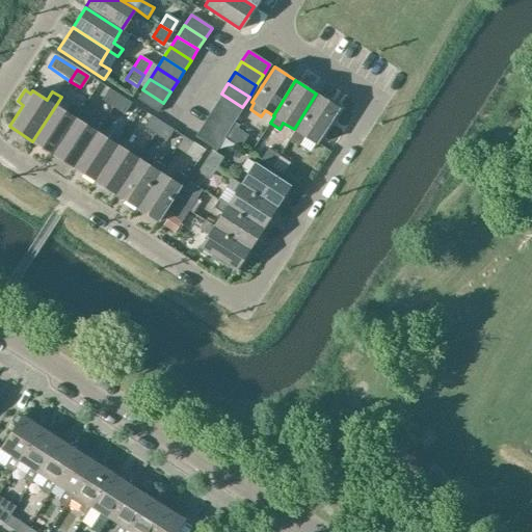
[(101,101),(112,108),(120,97),(108,89),(101,101)]
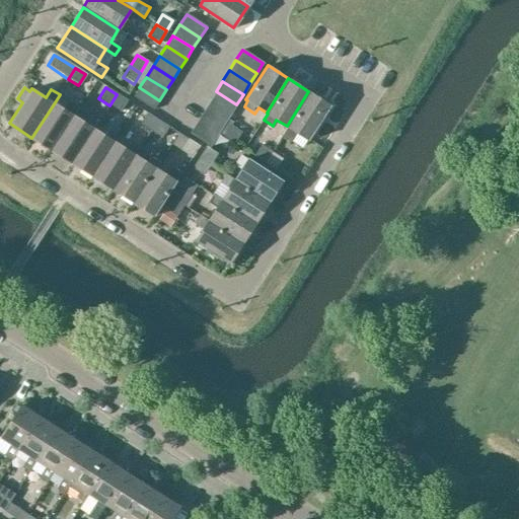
[(159,100),(139,87),(133,97),(153,109),(159,100)]
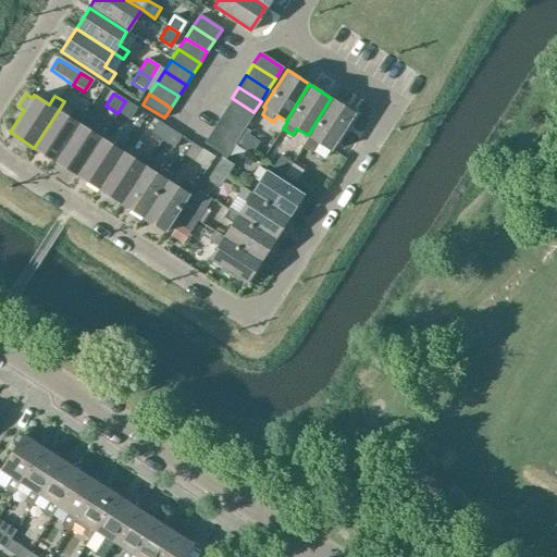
[(224,109),(246,123),(254,112),(232,98),(224,109)]
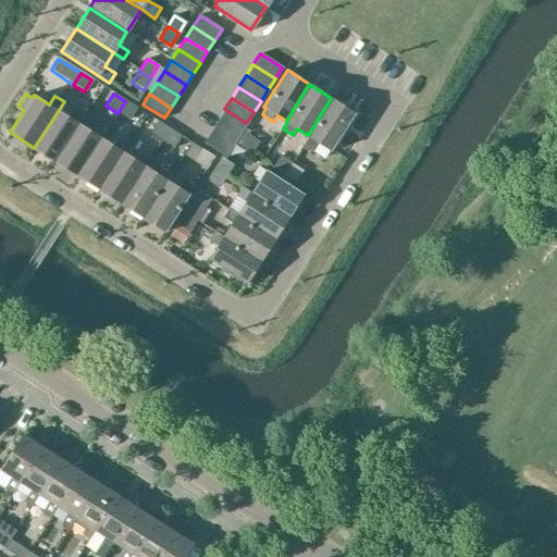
[(309,136),(302,146),(313,152),(319,143),(331,150),(355,112),(331,98),(308,135),(309,136)]
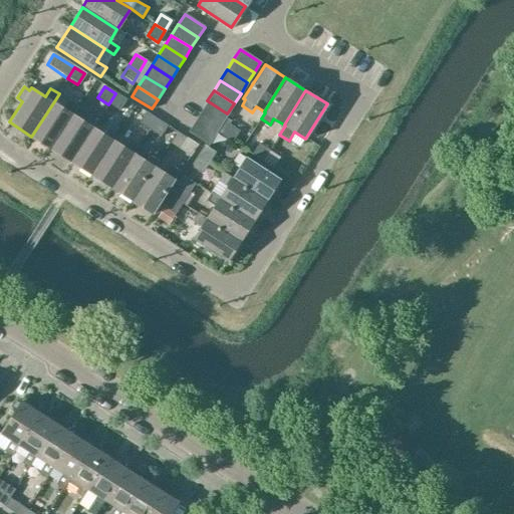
[(115,93),(108,104),(119,111),(126,100),(115,93)]
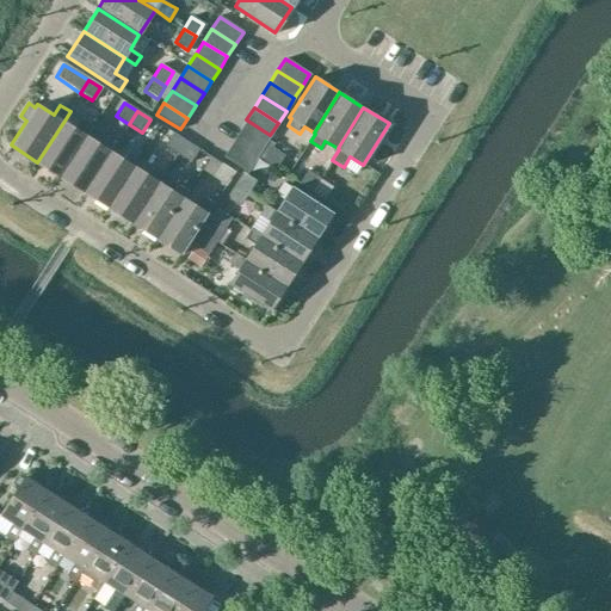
[(65,121),(37,162),(62,178),(88,136),(94,127),(82,118),(75,129),(65,121)]
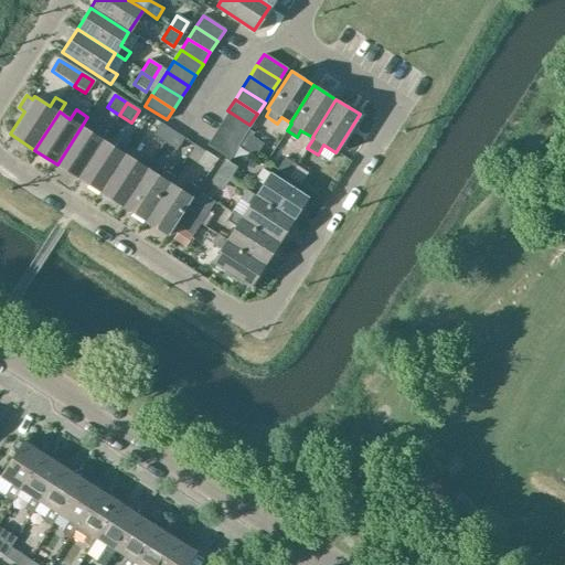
[(227,110),(221,123),(243,136),(247,129),(249,125),(227,110)]
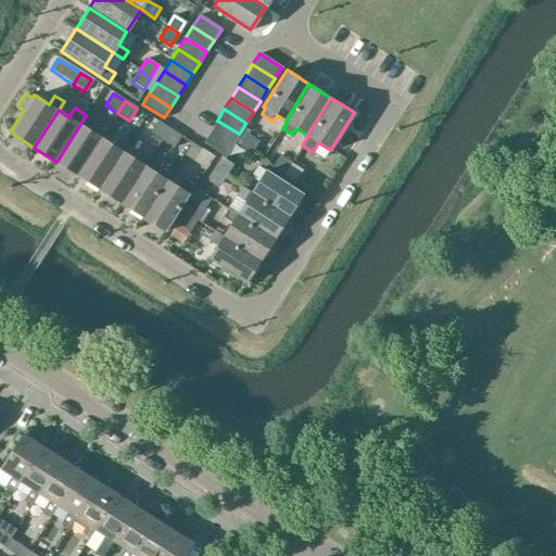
[(217,121),(210,131),(231,146),(234,142),(239,134),(217,121)]
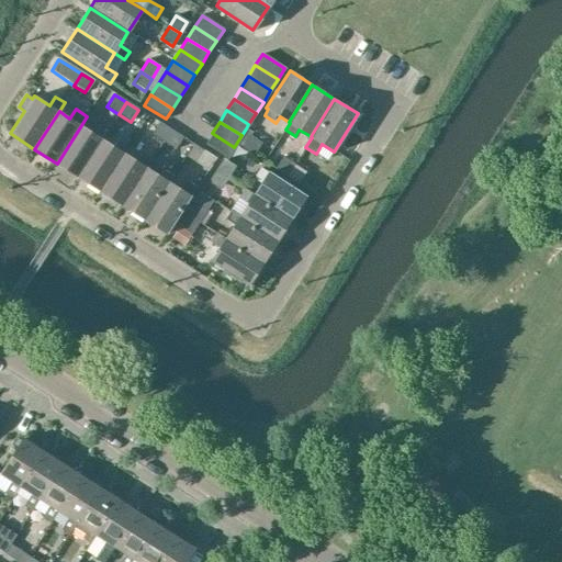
[(153,136),(161,142),(169,131),(159,124),(153,136)]
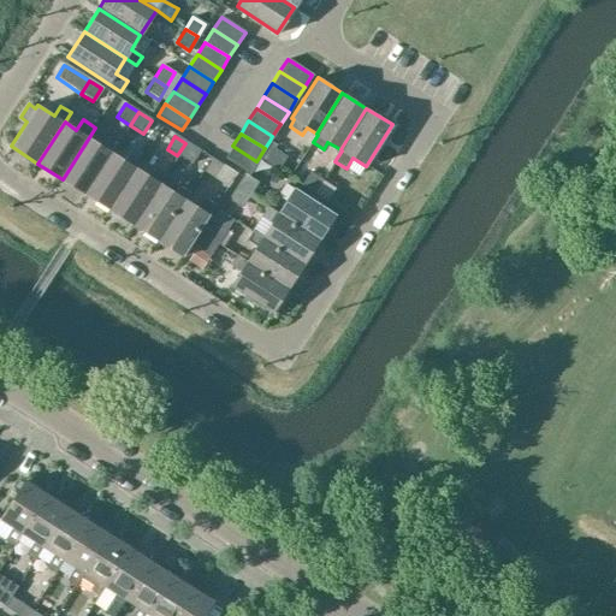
[(86,195),(113,153),(118,147),(107,140),(102,147),(89,137),(63,179),(86,195)]
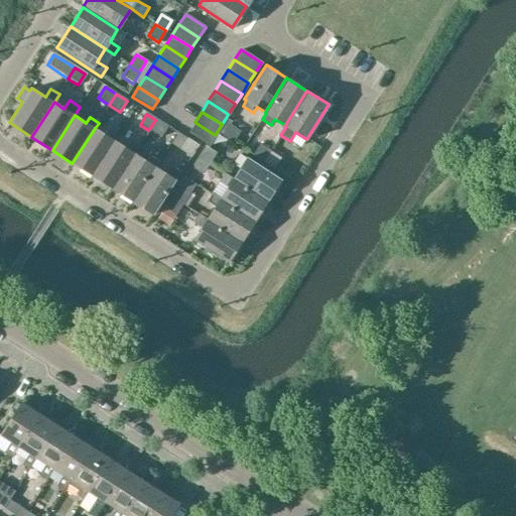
[(222,124),(217,132),(233,142),(238,135),(240,132),(230,125),(232,122),(226,118),(222,124)]
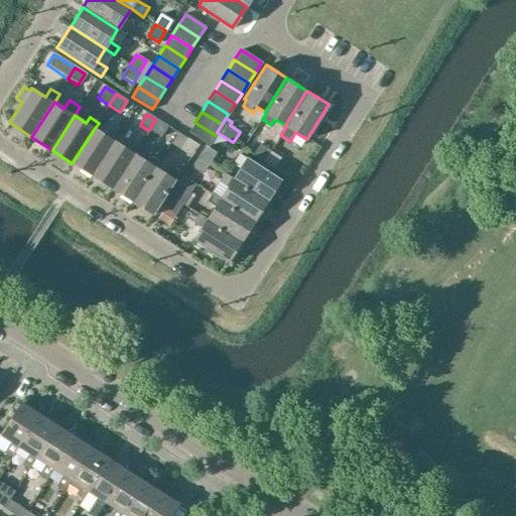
[(155,120),(148,130),(161,138),(168,127),(155,120)]
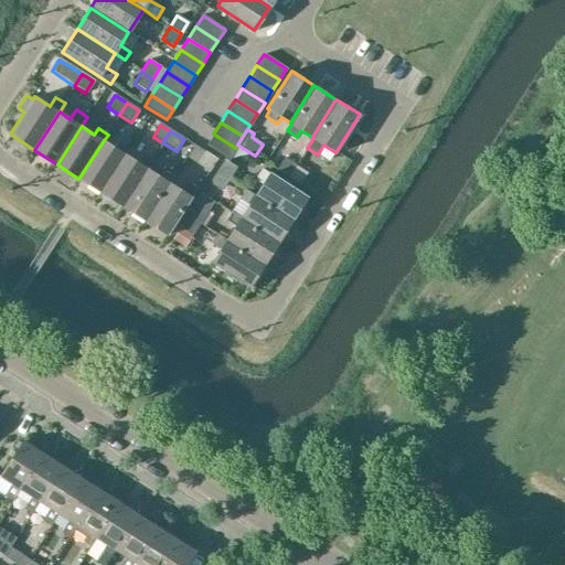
[(213,134),(206,145),(226,157),(225,159),(227,160),(235,148),(213,134)]
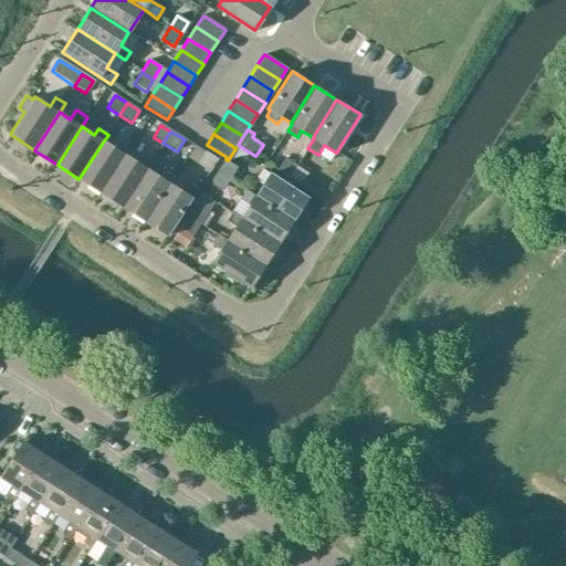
[(104,140),(79,179),(103,194),(126,155),(130,149),(121,143),(116,149),(104,140)]
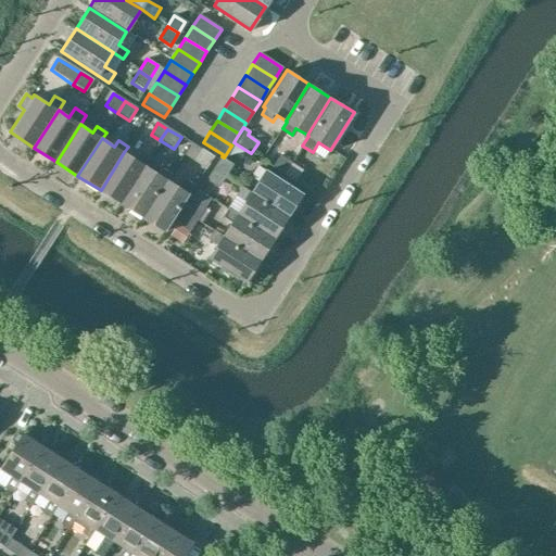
[(184,154),(205,168),(213,158),(214,155),(192,142),(184,154)]
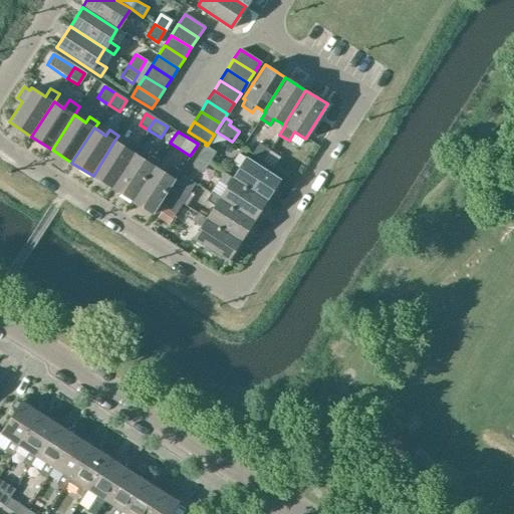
[(93,176),(113,189),(135,154),(139,148),(131,143),(126,149),(114,141),(93,176)]
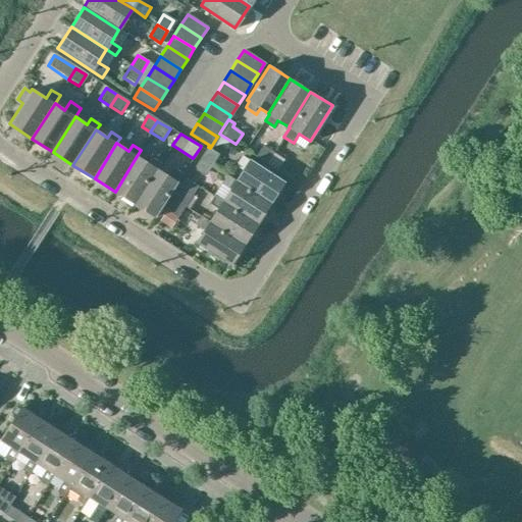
[(262,146),(255,157),(265,163),(272,153),(262,146)]
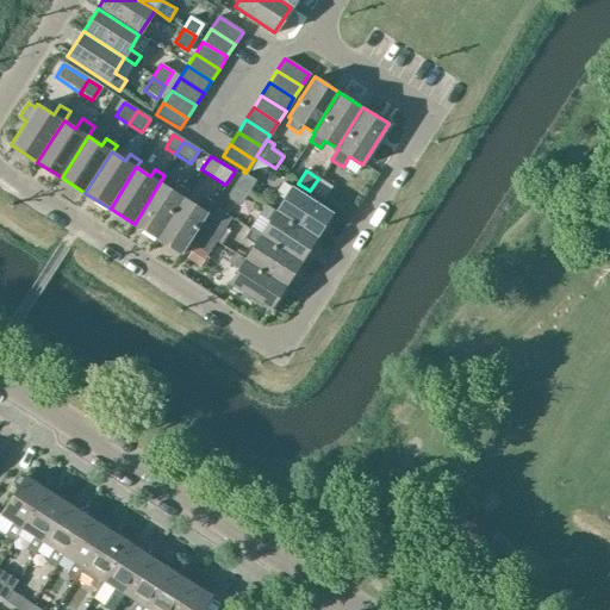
[(243,172),(234,186),(247,194),(256,180),(246,173),(243,172)]
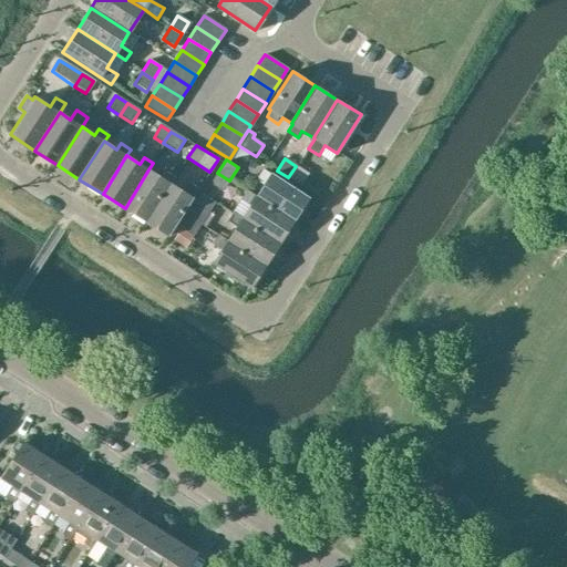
[(296,166),(288,177),(300,185),(308,174),(296,166)]
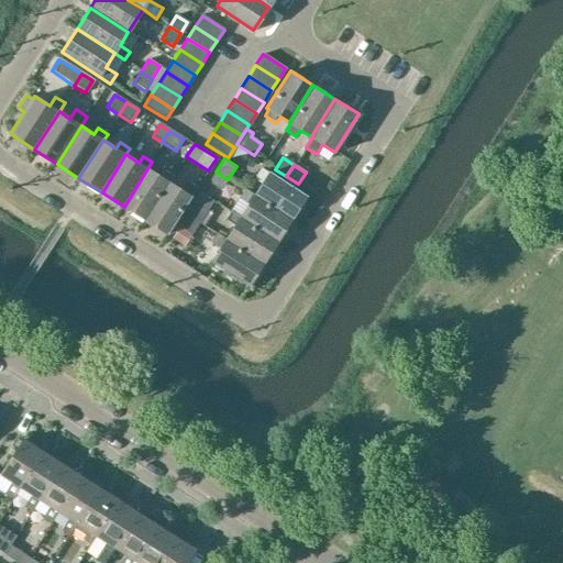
[(147,168),(124,207),(146,221),(169,183),(174,176),(164,170),(161,177),(147,168)]
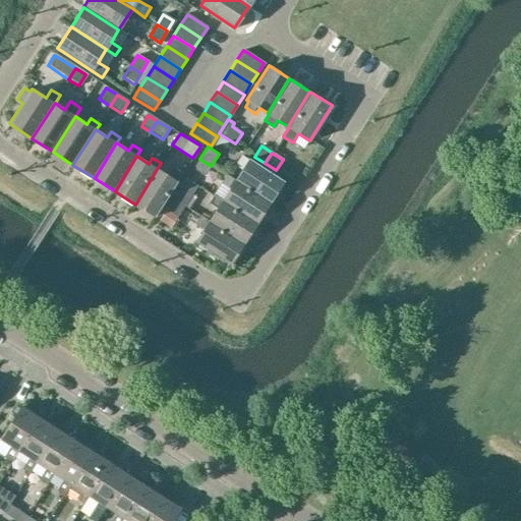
[(241,169),(234,179),(270,201),(283,181),(247,159),(242,156),(235,166),(241,169)]
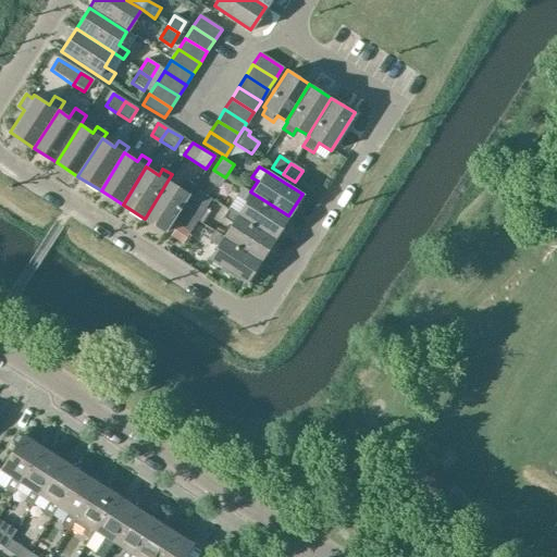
[(213,170),(207,180),(220,187),(225,177),(213,170)]
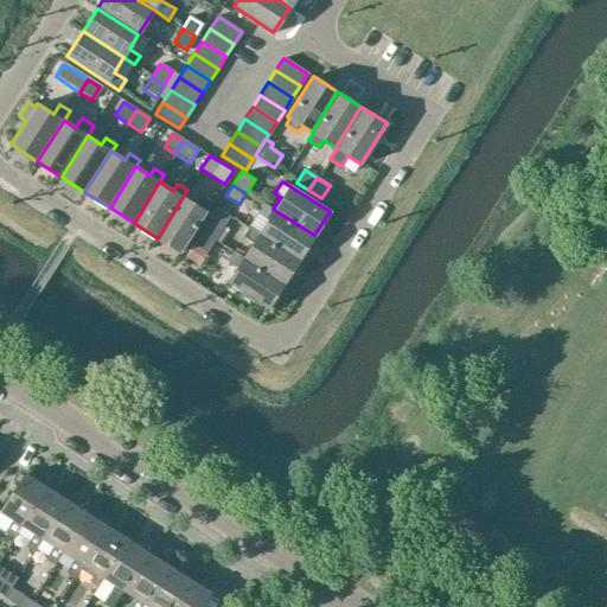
[(183,197),(158,238),(179,253),(206,212),(208,212),(215,203),(203,196),(197,206),(183,197)]
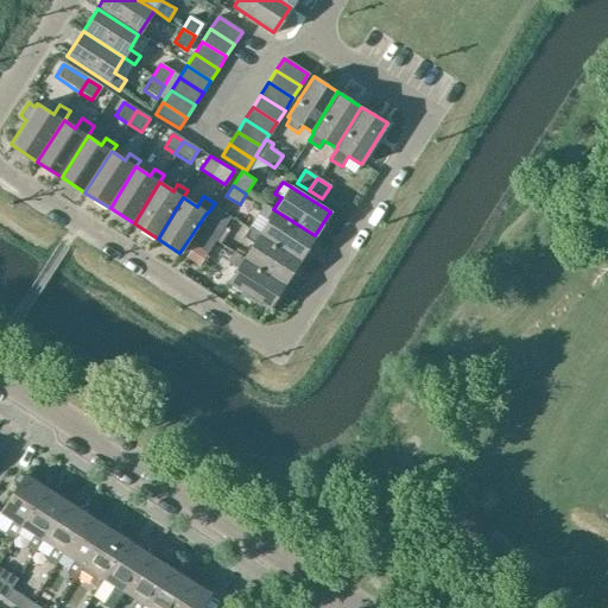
[(267,220),(258,234),(298,260),(315,235),(273,209),(265,204),(259,215),(267,220)]
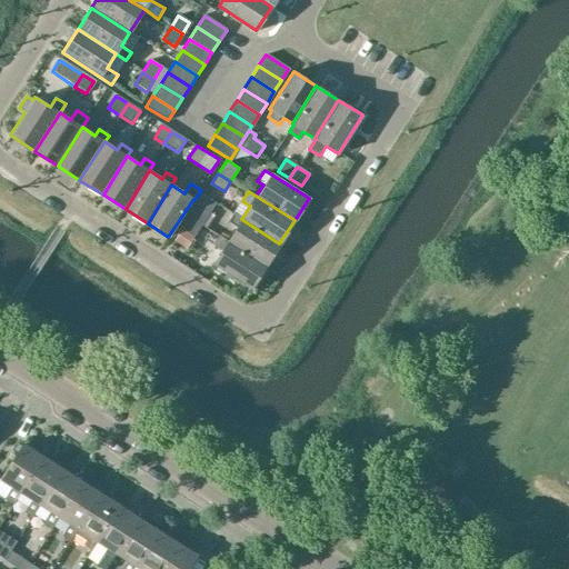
[(198,206),(190,218),(202,226),(210,213),(198,206)]
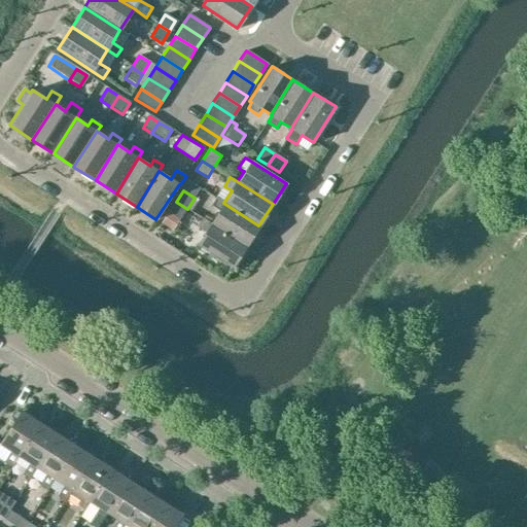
[(218,211),(210,224),(245,246),(258,225),(223,203),(216,198),(211,206),(218,211)]
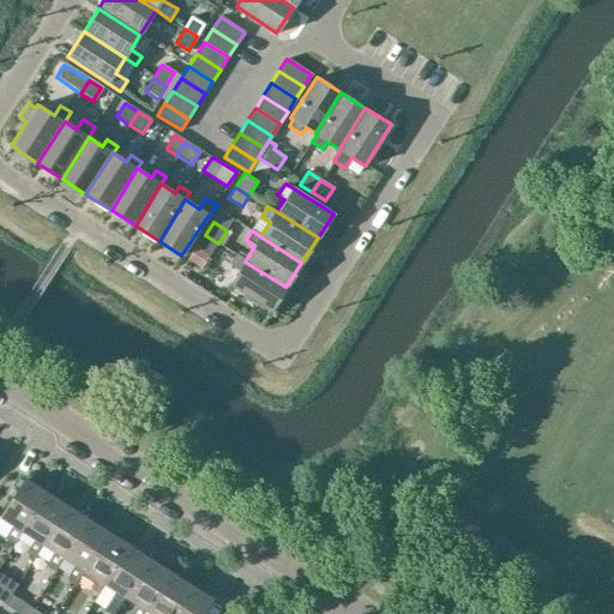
[(197,248),(188,260),(202,269),(210,257),(218,244),(205,235),(197,248)]
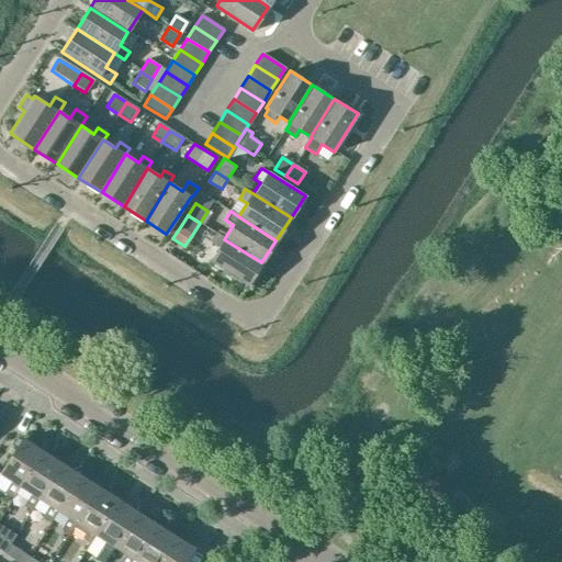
[(218,248),(210,261),(247,285),(261,262),(224,239),(215,234),(210,243),(218,248)]
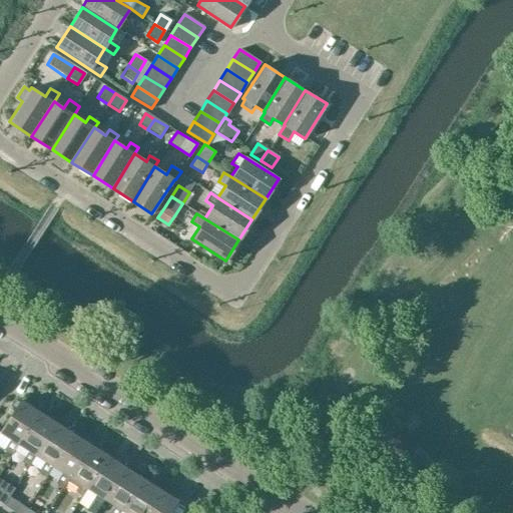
[(0,431),(0,447),(12,455),(19,445),(38,412),(29,405),(30,401),(23,398),(1,432),(0,431)]
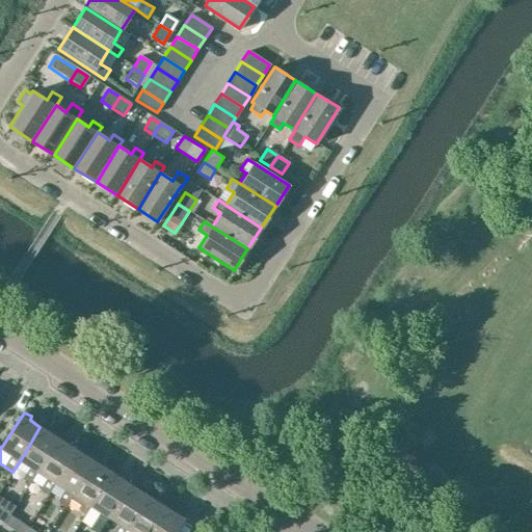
[(43,424),(40,427),(20,461),(29,469),(23,479),(30,484),(36,473),(58,439),(48,431),(48,426),(43,424)]
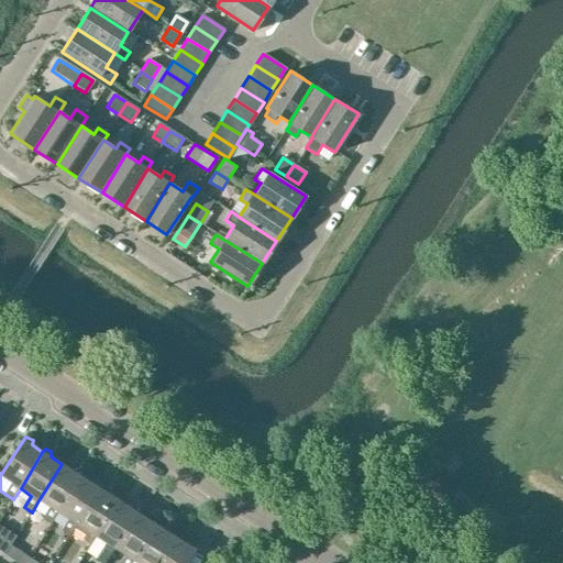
[(62,464),(39,500),(50,507),(43,519),(52,525),(58,514),(79,476),(69,468),(70,464),(64,461),(62,464)]
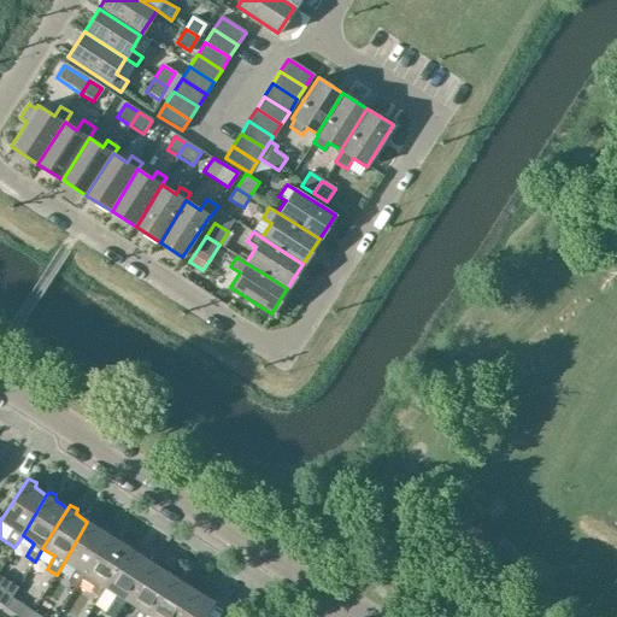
[(90,518),(87,522),(64,563),(74,569),(66,581),(76,587),(82,580),(84,575),(109,535),(97,527),(98,521),(90,518)]
